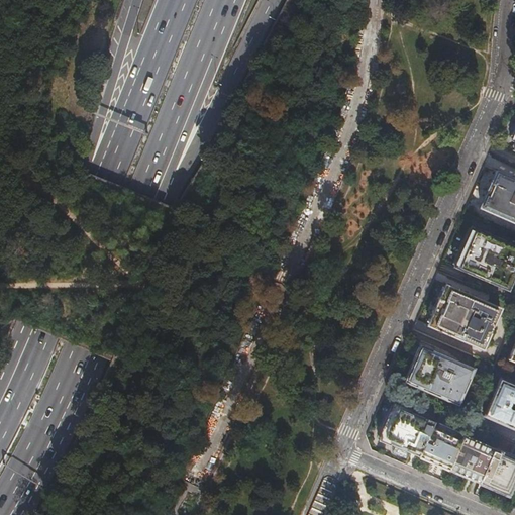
[(482,209),(514,223),(514,180),(498,173),(495,179),(485,203),(482,209)]
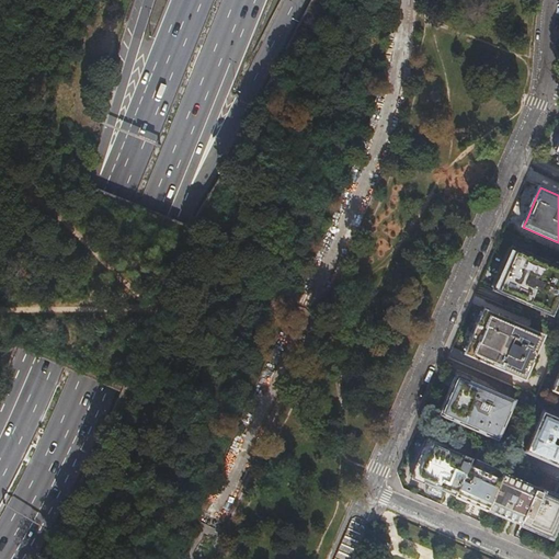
[(494,292),(552,317),(558,303),(558,269),(513,248),(504,267),(494,292)]
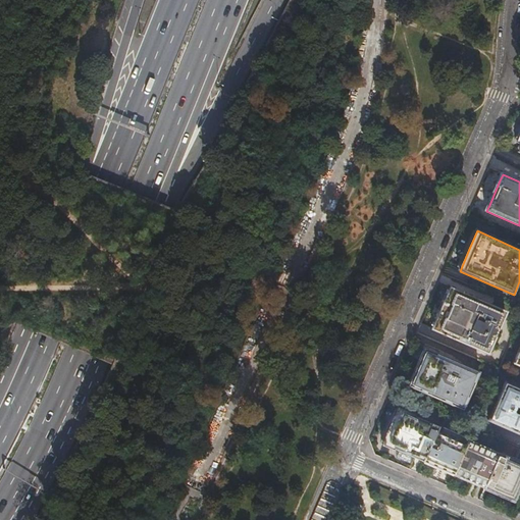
[(433,331),(487,355),(506,314),(451,291),(443,310),(433,331)]
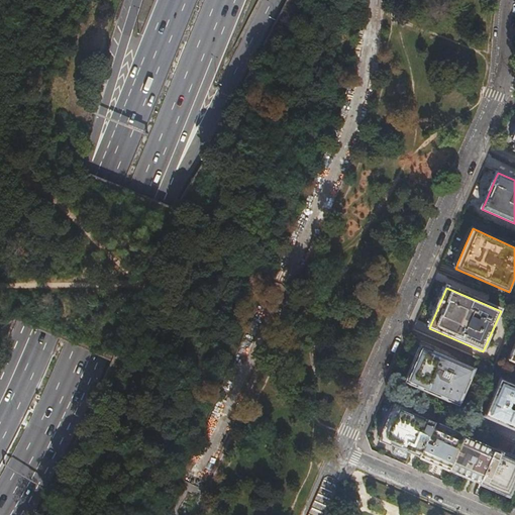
[(406,384),(459,407),(476,371),(422,346),(413,367),(406,384)]
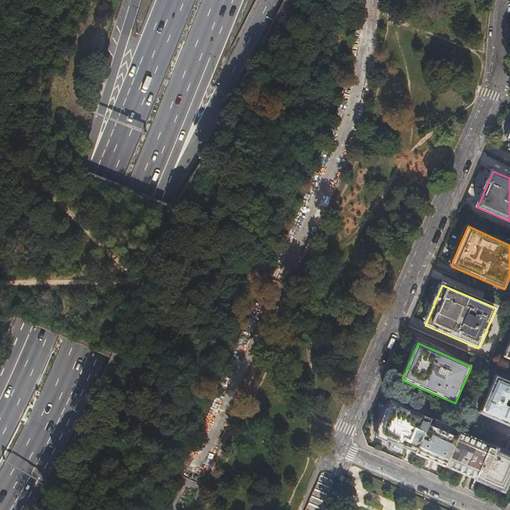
[(509,382),(497,377),(481,414),(509,426),(509,382)]
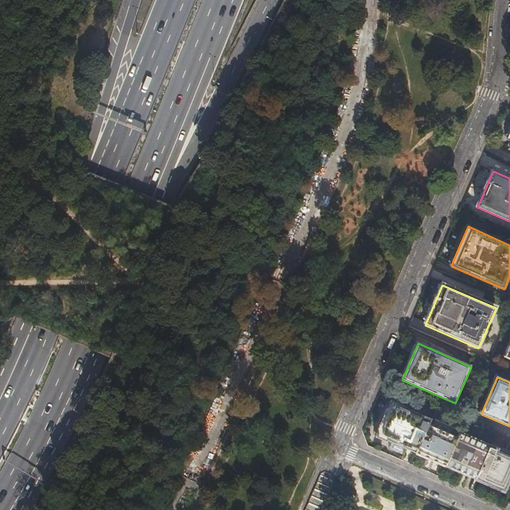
[(399,447),(416,454),(431,420),(391,402),(383,420),(376,437),(399,447)]
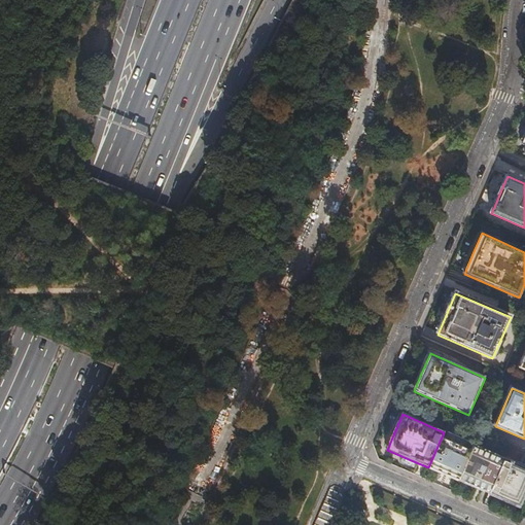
[(475,446),(444,432),(428,467),(439,473),(459,481),(475,446)]
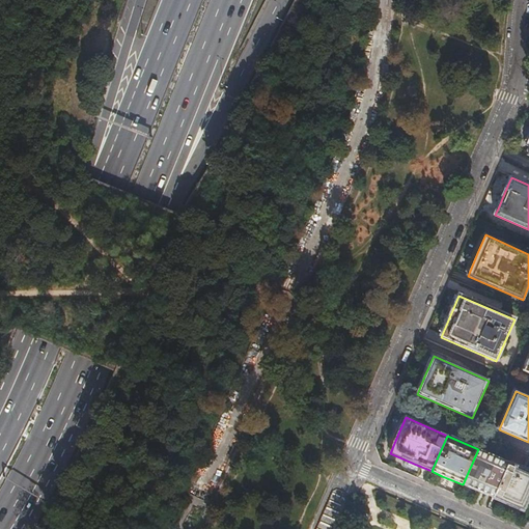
[(509,463),(478,449),(463,484),(471,489),(494,498),(509,463)]
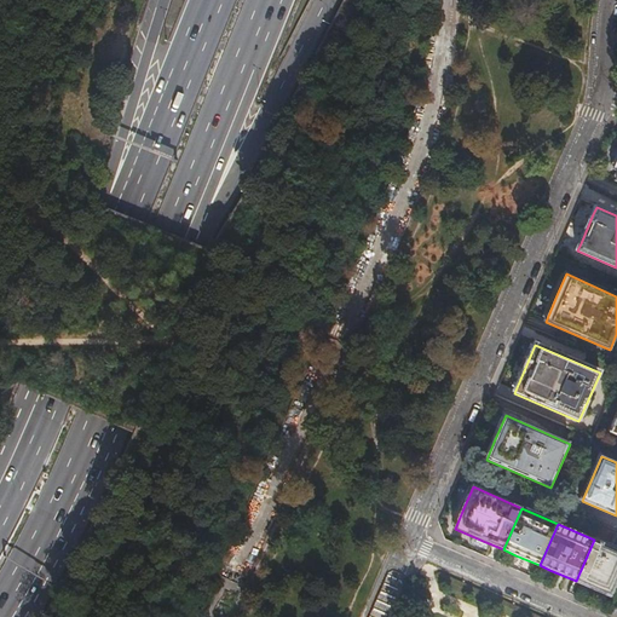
[(594,540),(576,581),(590,587),(611,597),(615,589),(616,588),(616,548),(615,548),(616,545),(616,532),(600,526),(594,540)]
